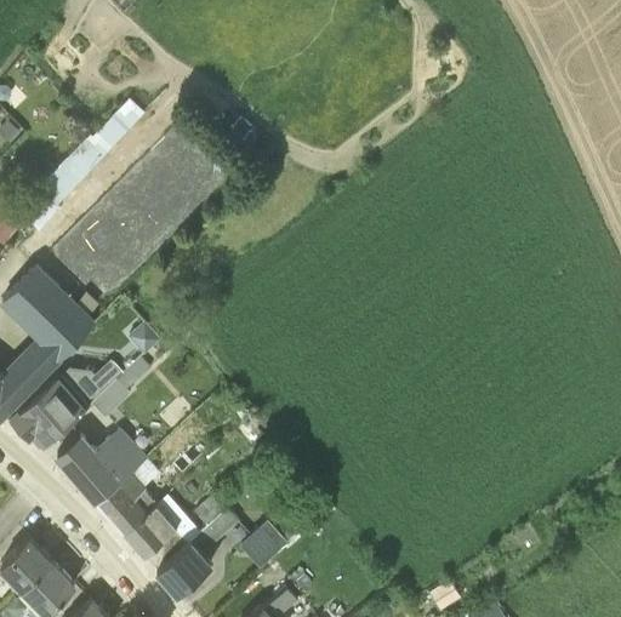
[(47,196),(28,217),(41,229),(61,207),(57,204),(79,183),(77,180),(92,166),(93,167),(146,113),(131,97),(39,187),(47,196)]
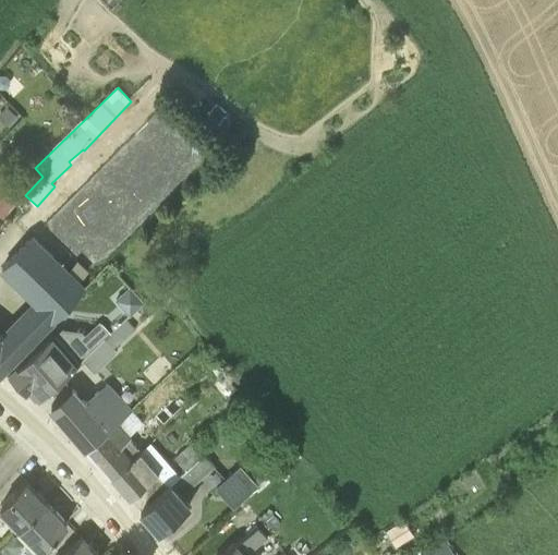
[(3,111),(0,113),(0,121),(5,128),(13,120),(3,111)]
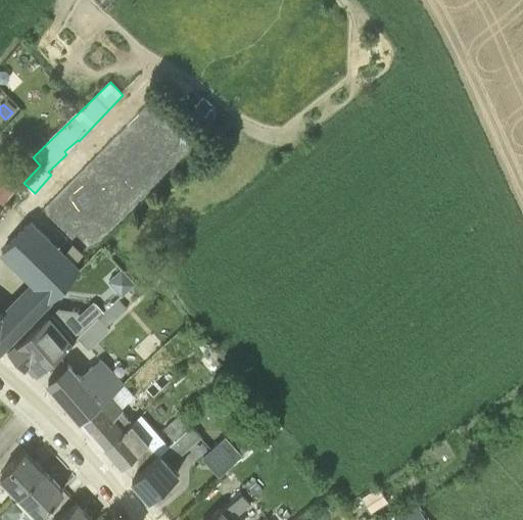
[(0,191),(9,199),(24,183),(40,166),(33,157),(29,154),(0,187),(0,191)]
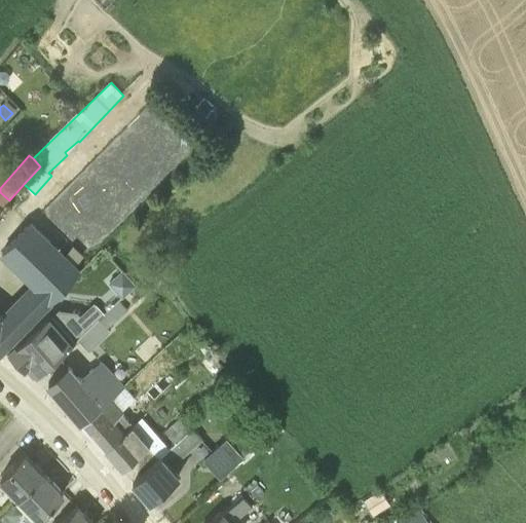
[(82,271),(82,270),(77,265),(85,257),(68,241),(60,250),(33,223),(1,256),(31,286),(1,315),(0,314),(0,353),(1,352),(13,337),(49,303),(82,271)]
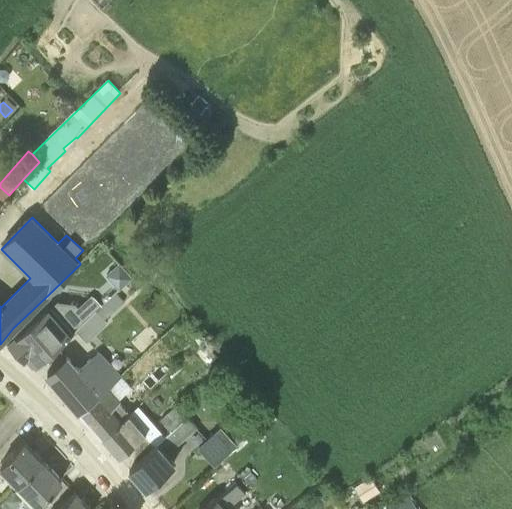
[(119,289),(131,278),(117,263),(105,274),(119,289)]
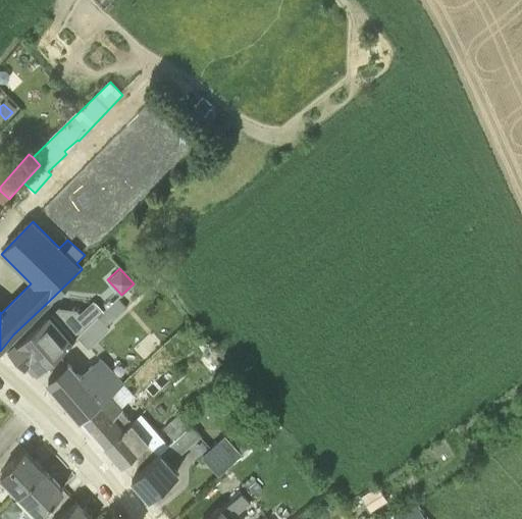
[(87,328),(97,318),(103,313),(95,304),(77,319),(87,328)]
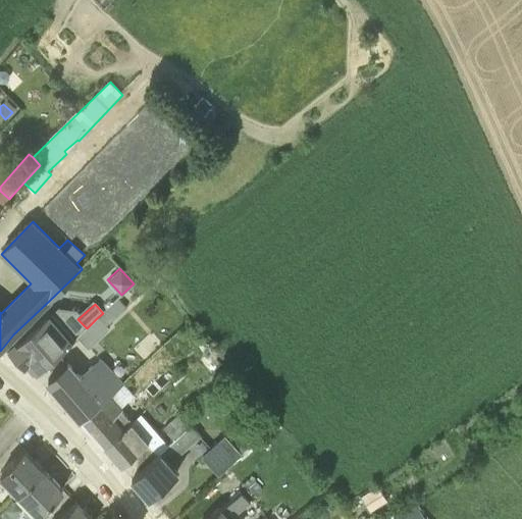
[(60,313),(52,319),(49,316),(10,351),(24,366),(30,362),(39,372),(72,342),(77,336),(87,328),(77,319),(74,315),(60,313)]
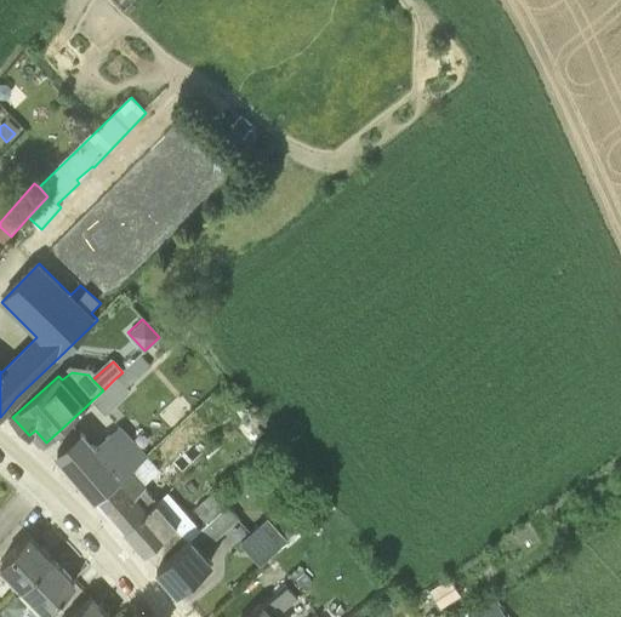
[(103,390),(92,400),(106,415),(129,393),(115,378),(103,390)]
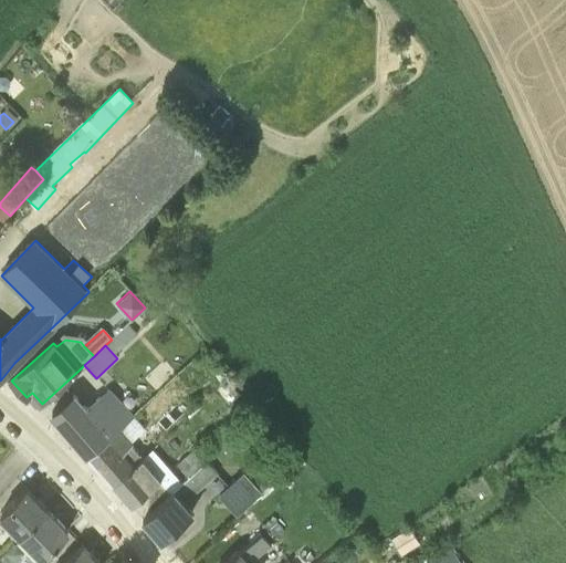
[(221,371),(215,375),(220,382),(227,377),(221,371)]
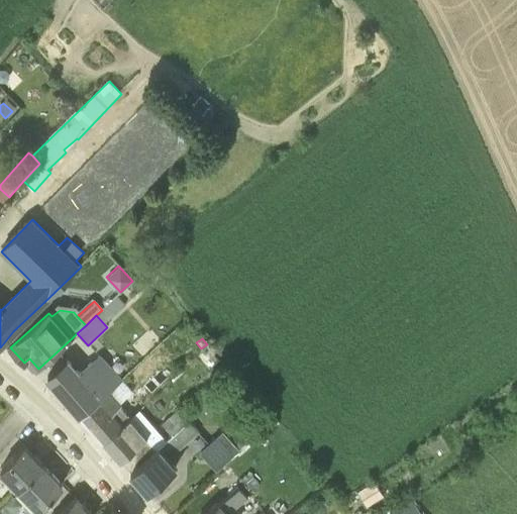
[(204,354),(211,363),(216,358),(209,350),(204,354)]
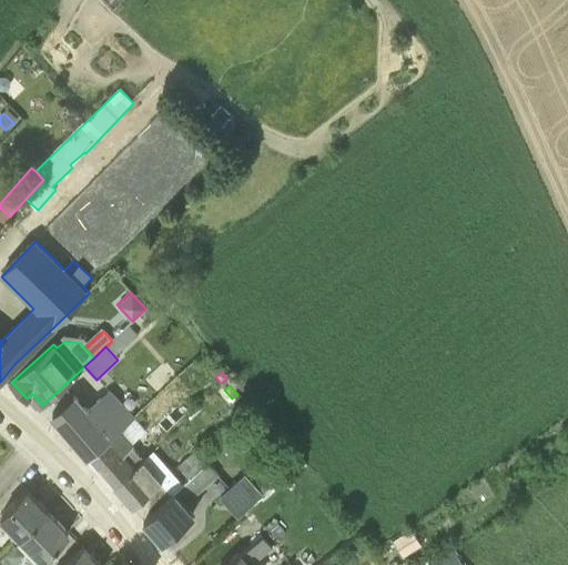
[(89,458),(120,431),(134,419),(120,402),(109,413),(100,402),(85,414),(72,400),(52,416),(89,458)]
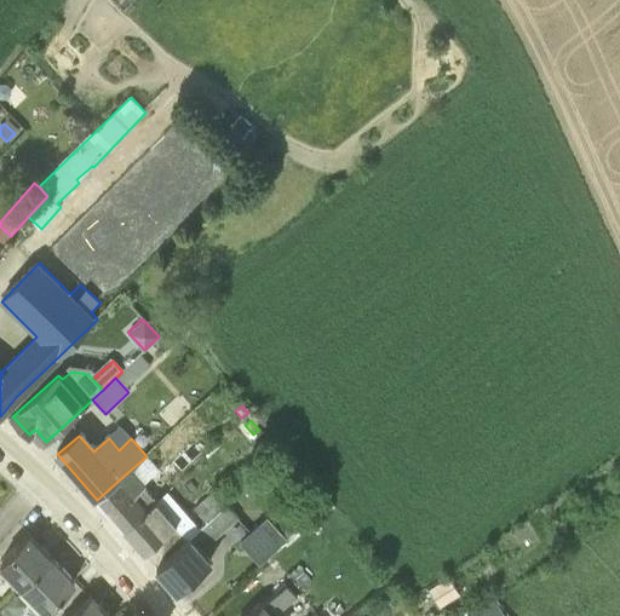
[(147,487),(132,470),(131,470),(97,500),(125,530),(156,504),(144,489),(147,487)]
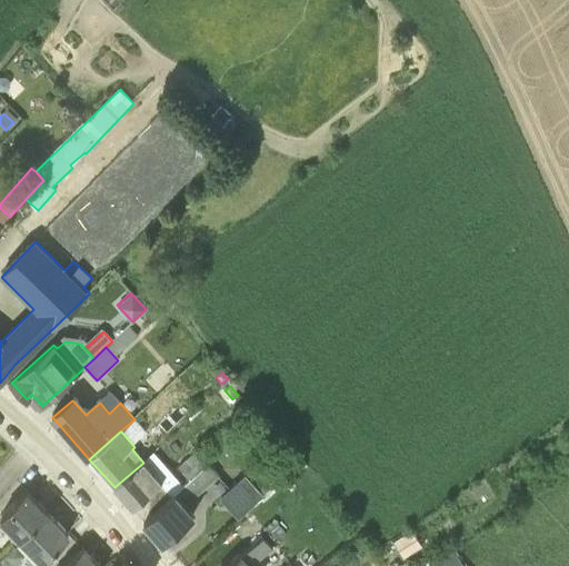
[(203,460),(197,453),(196,453),(179,467),(190,480),(207,465),(203,460)]
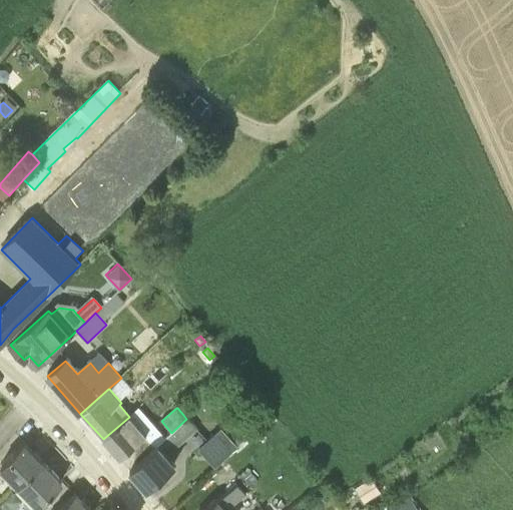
[(130,470),(164,439),(155,428),(139,409),(130,417),(129,417),(103,439),(120,459),(130,470)]
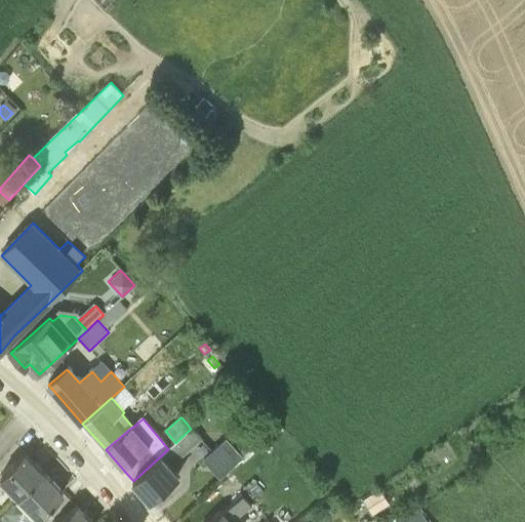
[(171,468),(180,459),(202,440),(191,429),(175,443),(168,449),(133,481),(132,481),(151,502),(166,488),(179,477),(171,468)]
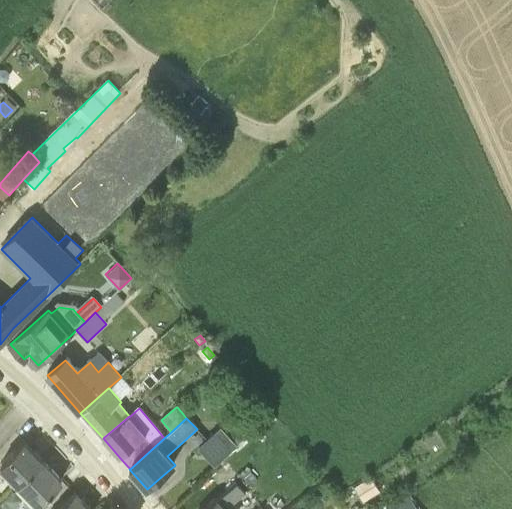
[(215,468),(237,448),(221,429),(198,449),(215,468)]
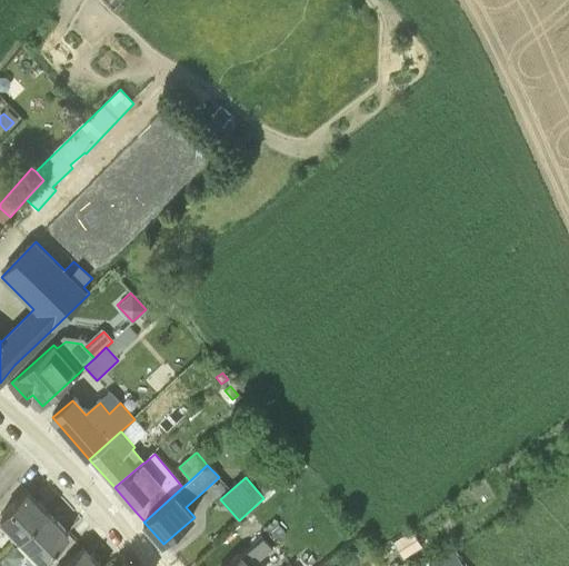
[(20,538),(47,513),(27,492),(0,518),(20,538)]
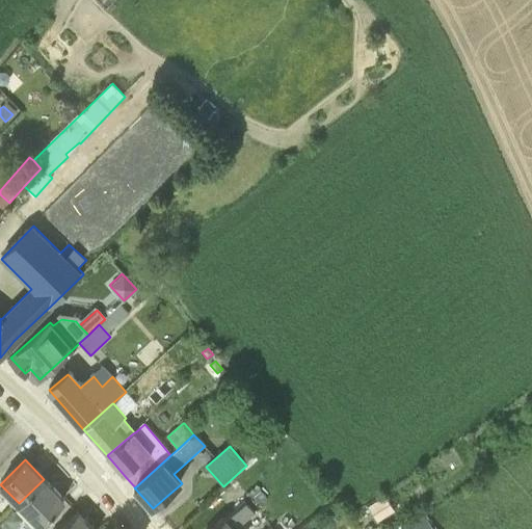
[(40,525),(64,500),(44,479),(19,503),(40,525)]
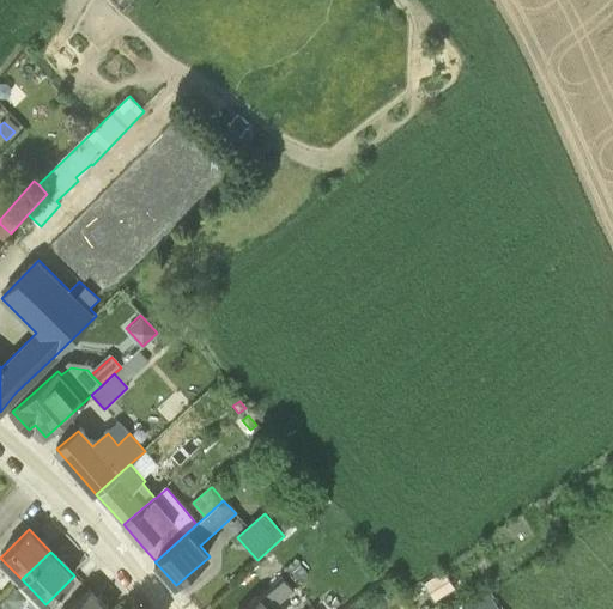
[(424,585),(435,601),(454,589),(444,572),(424,585)]
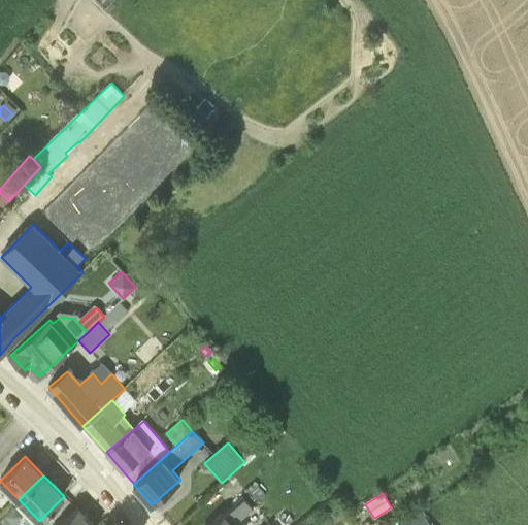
[(235,524),(253,510),(243,500),(216,524),(235,524)]
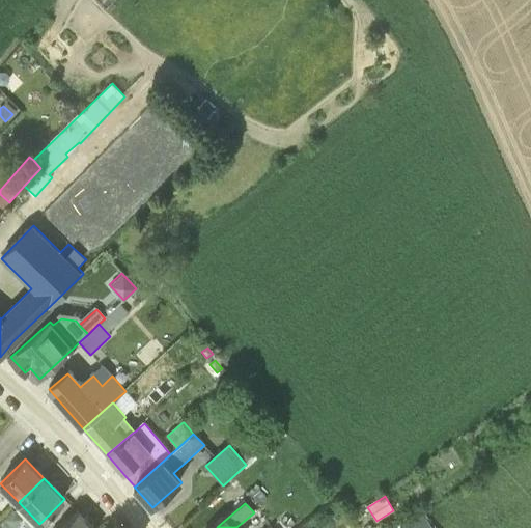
[(91,527),(77,512),(60,527),(91,527)]
